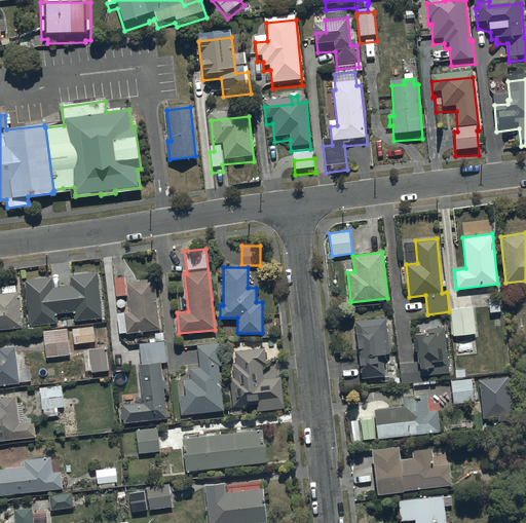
[(52,281),(26,284),(30,329),(57,326),(55,316),(74,314),(75,324),(102,322),(98,275),(70,277),(71,290),(53,292),(52,281)]
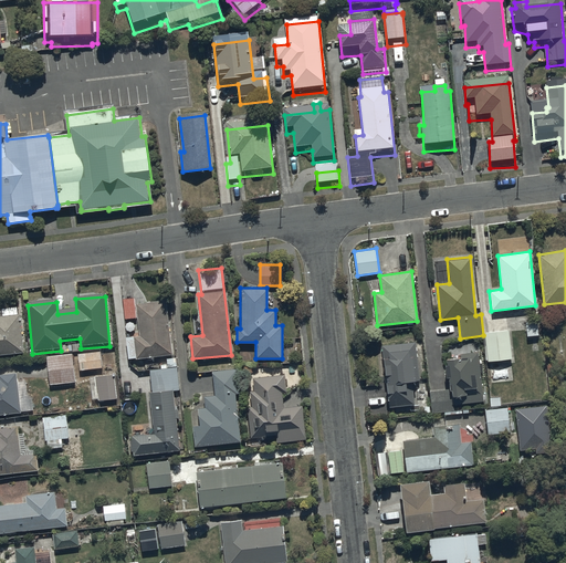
[(134,298),(123,299),(124,320),(137,319),(138,336),(125,337),(127,360),(171,355),(165,300),(135,304),(134,298)]
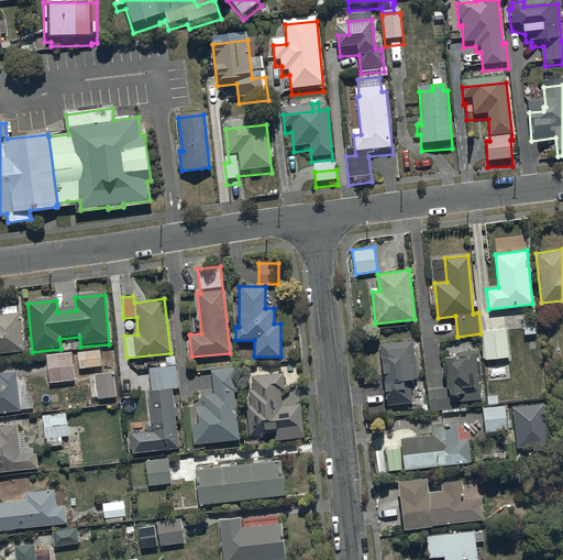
[(0,357),(23,354),(19,308),(1,310),(2,318),(0,318),(0,357)]
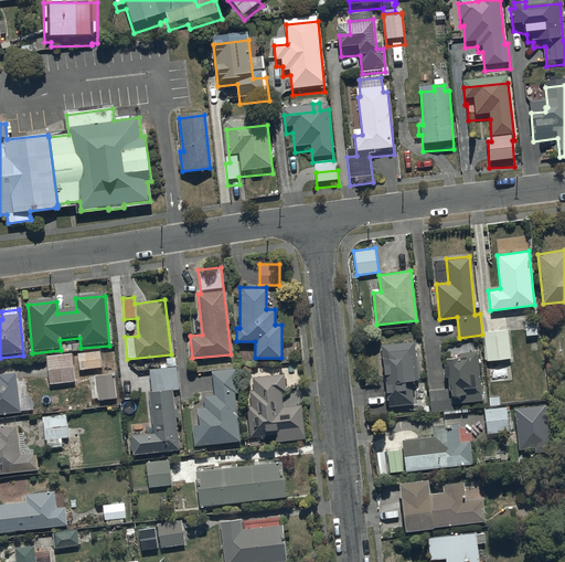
[(509,359),(507,330),(483,332),(486,361),(509,359)]
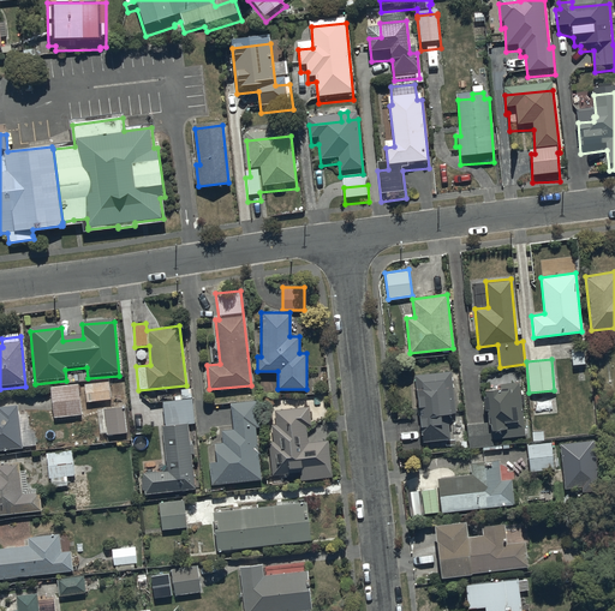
[(451,371),(416,373),(422,443),(449,441),(447,411),(454,411),(451,371)]
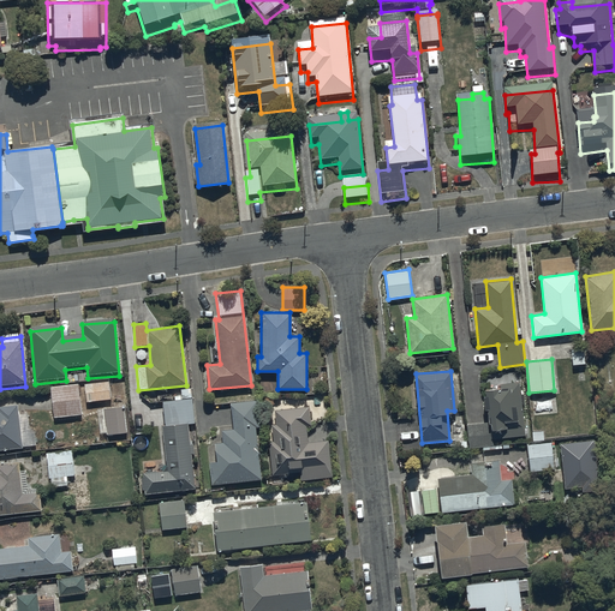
[(519,382),(484,385),(488,424),(466,426),(470,454),(489,451),(489,448),(494,448),(493,439),(525,436),(519,382)]
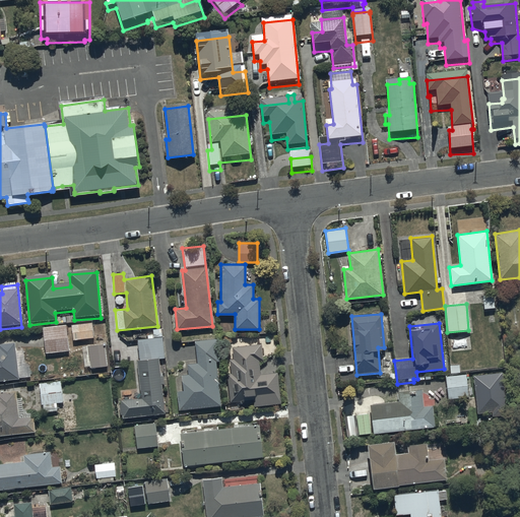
[(91,325),(71,328),(73,343),(93,340),(91,325)]
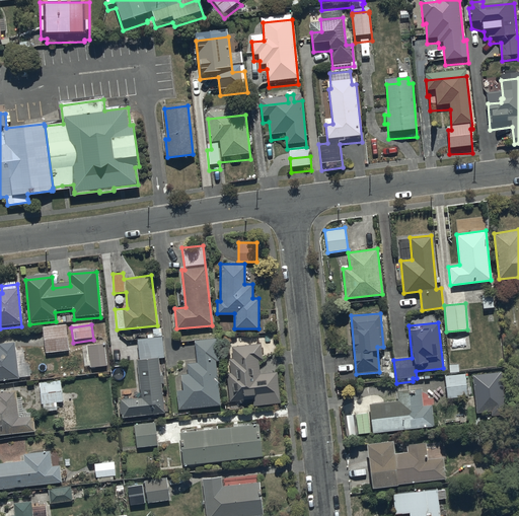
[(66,326),(43,329),(46,356),(69,354),(66,326)]
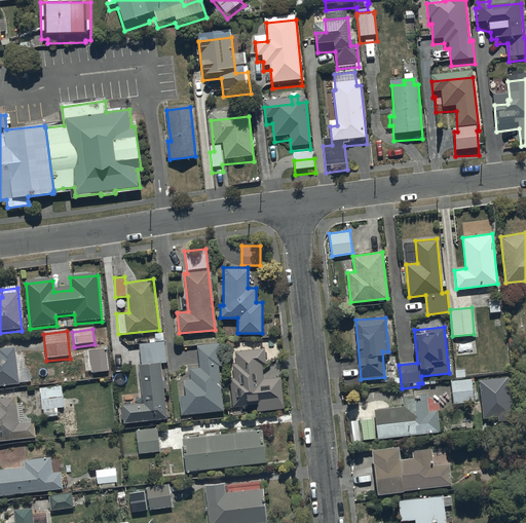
[(156,342),(139,344),(141,364),(138,364),(142,403),(133,404),(133,401),(122,401),(123,409),(120,409),(121,424),(166,420),(163,387),(165,387),(164,380),(161,380),(160,364),(166,363),(163,334),(154,335),(155,340),(156,340),(156,342)]
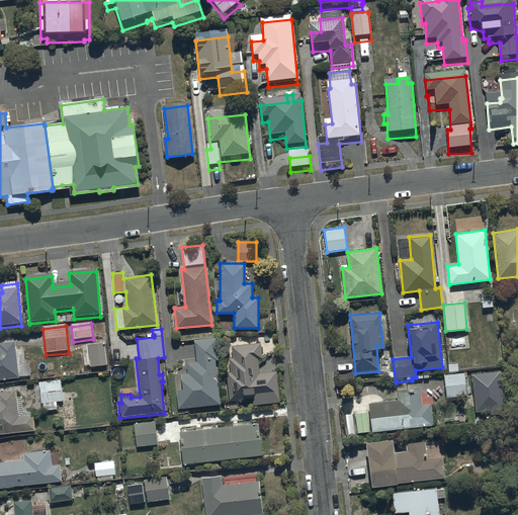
[(181,389),(176,389),(178,409),(220,405),(216,360),(219,359),(217,337),(192,339),(195,363),(186,364),(187,374),(180,374),(181,389)]
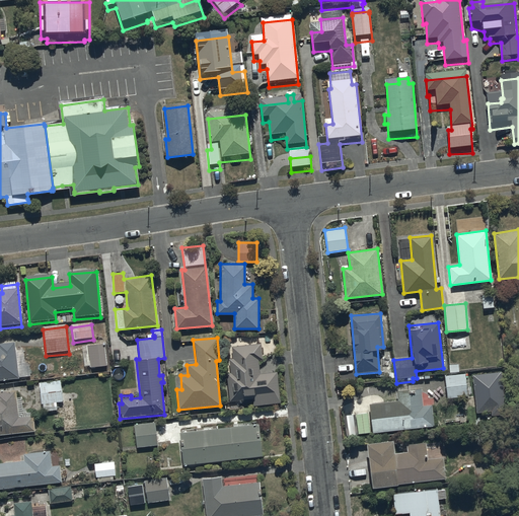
[(230,373),(226,373),(229,401),(252,398),(253,406),(281,402),(278,372),(260,374),(258,359),(262,359),(260,343),(231,346),(232,360),(228,361),(230,373)]
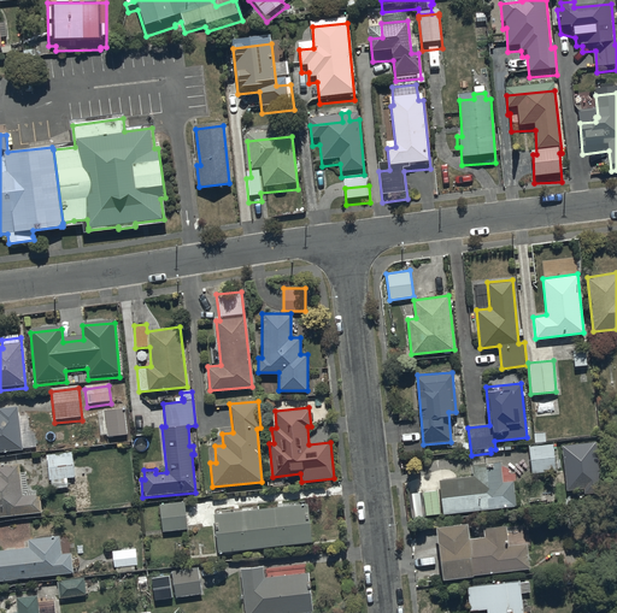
[(0,455),(23,453),(18,410),(0,411),(0,455)]
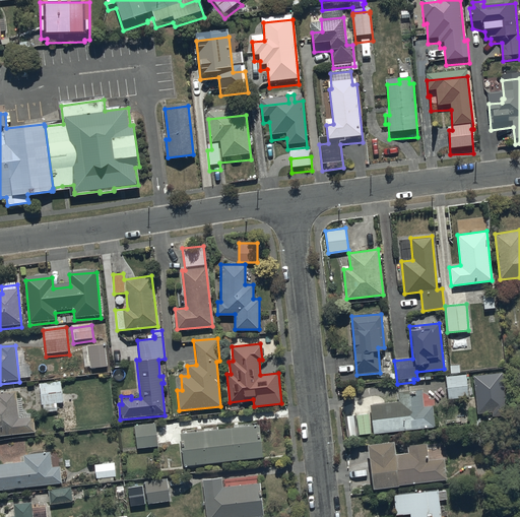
[(105,346),(87,348),(90,371),(107,370),(105,346)]
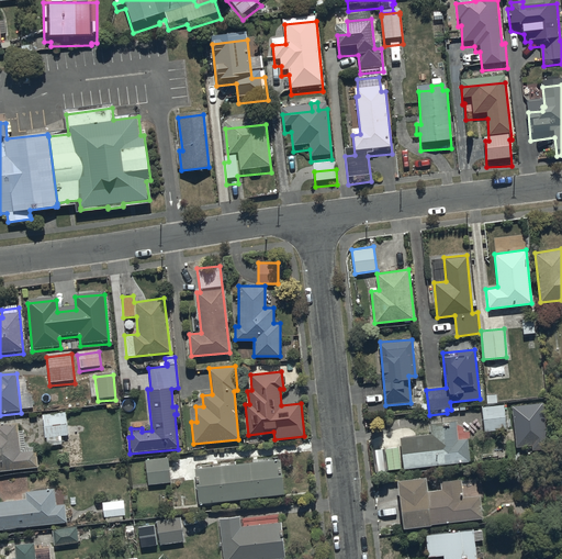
[(486,395),(487,406),(482,407),(484,433),(505,431),(503,405),(496,405),(495,394),(486,395)]
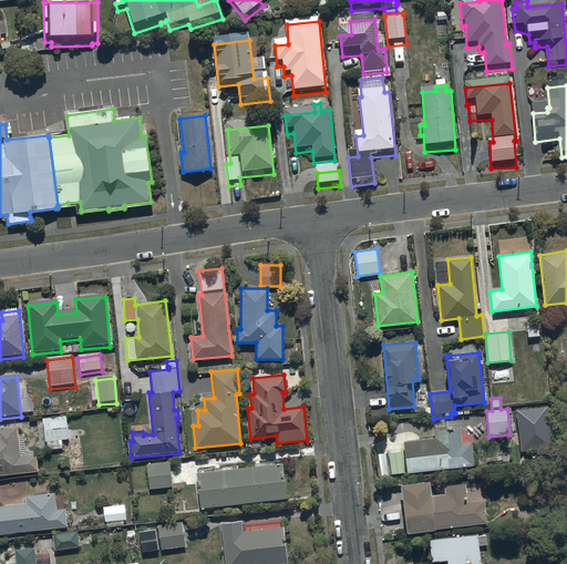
[(68,442),(65,419),(43,421),(45,453),(62,452),(61,443),(68,442)]
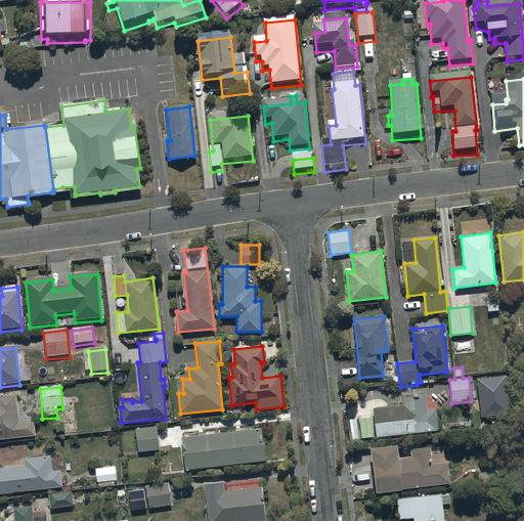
[(400,403),(373,406),(376,437),(438,430),(435,407),(426,408),(424,391),(399,394),(400,403)]
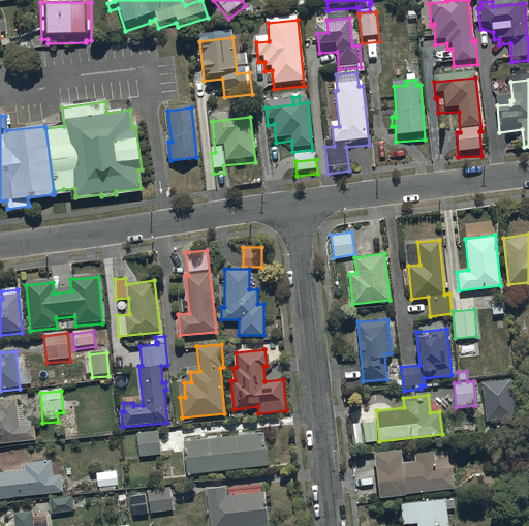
[(0,446),(36,443),(34,427),(19,429),(16,400),(0,402),(0,446)]
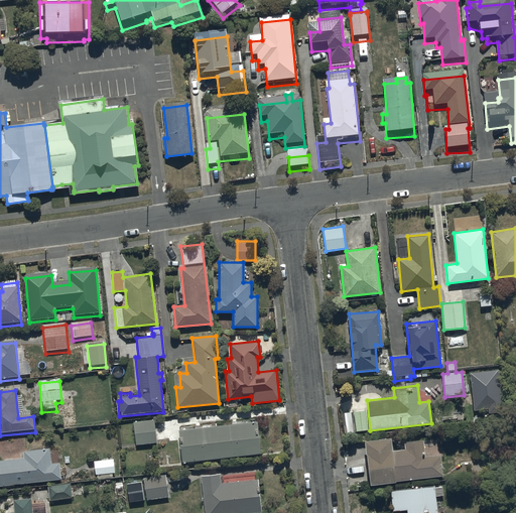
[(154,421),(133,423),(136,446),(157,443),(154,421)]
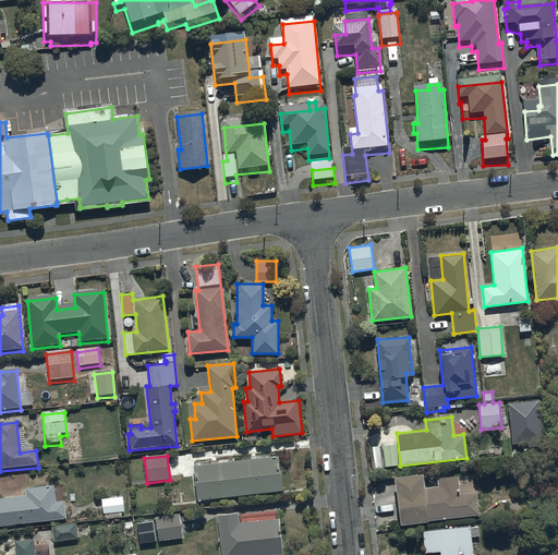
[(278,457),(194,466),(198,501),(282,491),(278,457)]
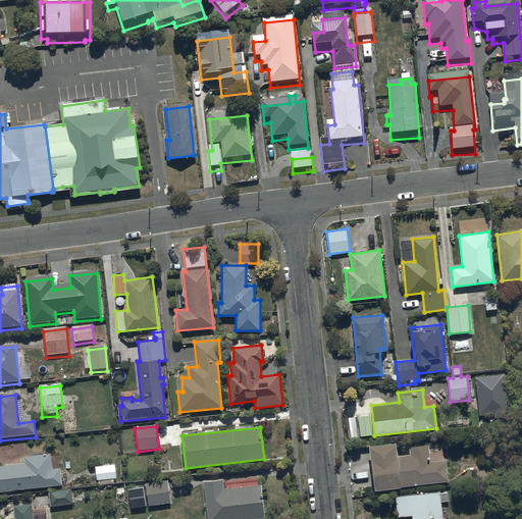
[(395,440),(368,444),(374,488),(448,480),(446,459),(430,461),(428,444),(409,446),(410,455),(397,457),(395,440)]
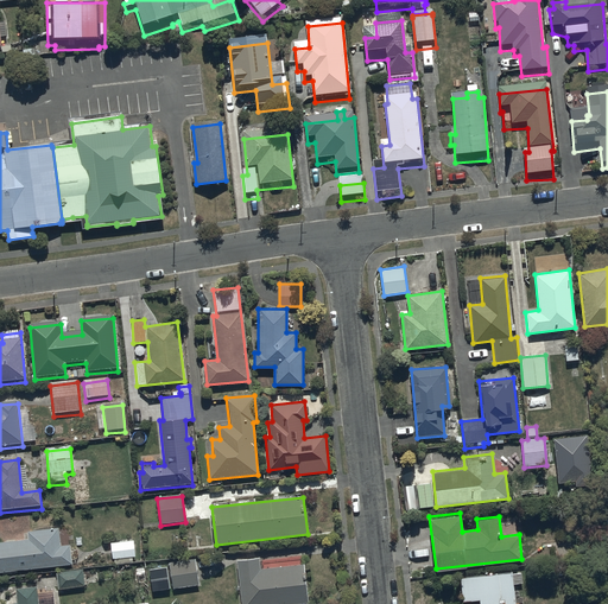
[(70,548),(61,550),(58,532),(29,535),(30,544),(0,546),(0,576),(73,568),(70,548)]
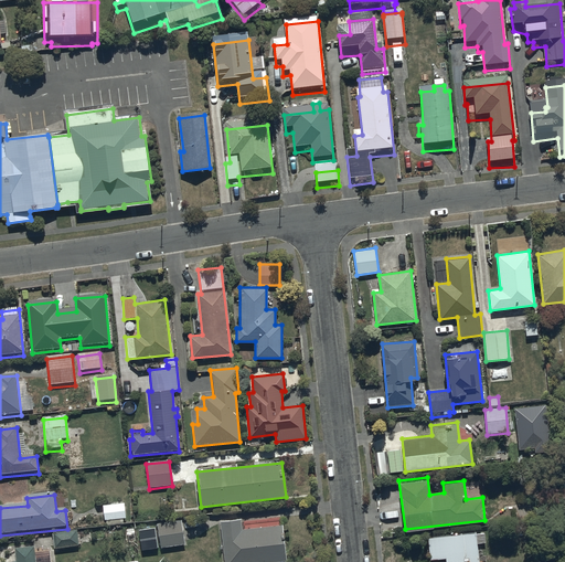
[(125,506),(104,508),(105,523),(126,521),(125,506)]
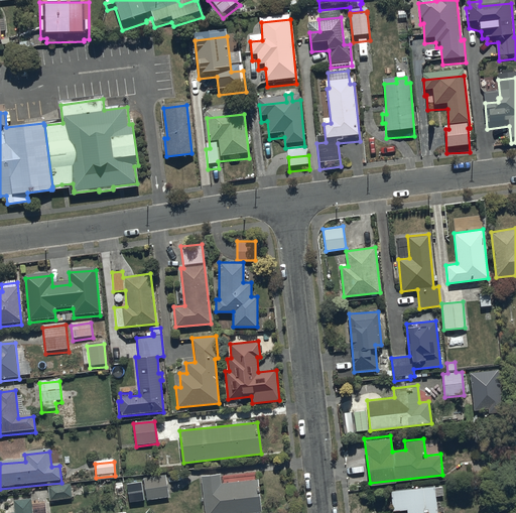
[(220,474),(201,476),(205,512),(262,512),(258,480),(221,484),(220,474)]
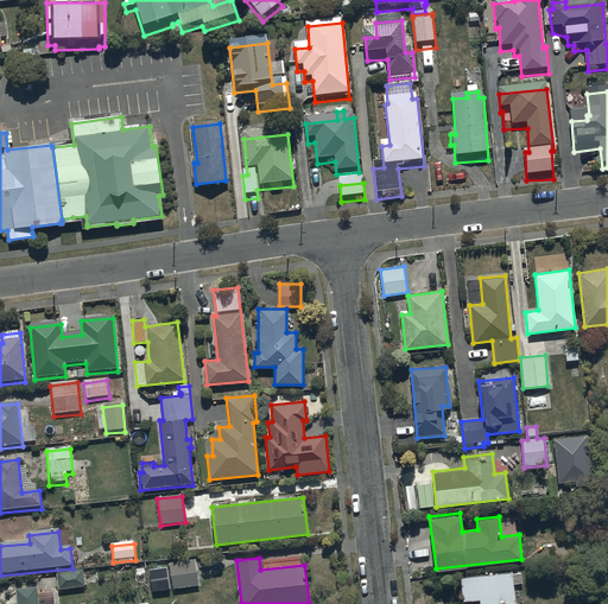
[(195,559),(171,563),(175,589),(198,586),(195,559)]
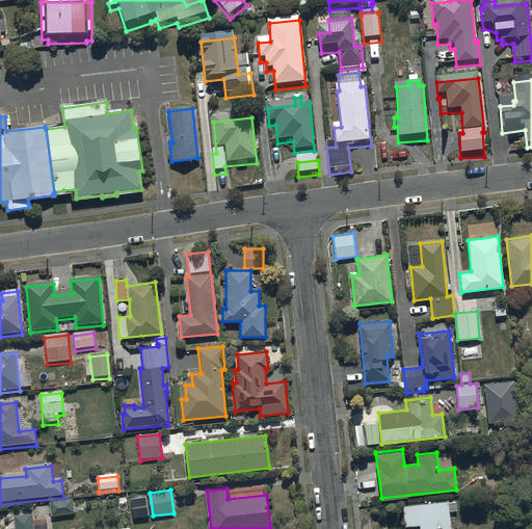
[(147,497),(131,499),(134,520),(149,518),(147,497)]
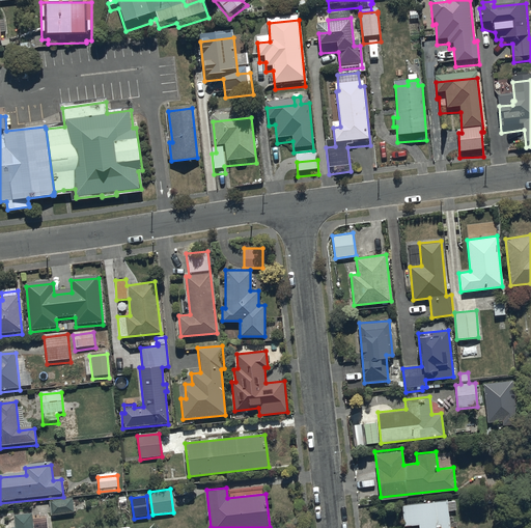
[(74,516),(72,501),(50,504),(51,519),(74,516)]
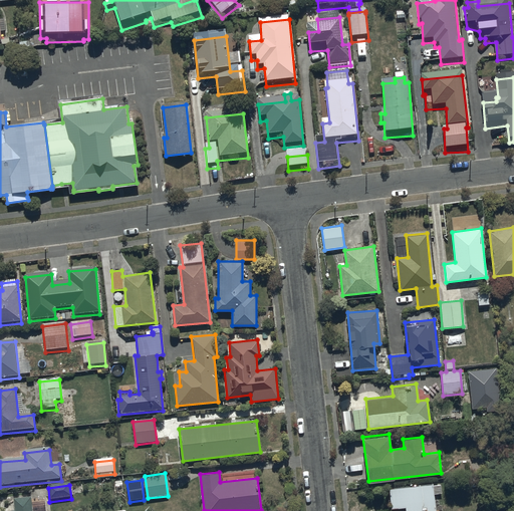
[(433,487),(433,485),(390,488),(392,509),(405,507),(405,510),(435,510),(434,495),(441,494),(441,493),(440,486),(433,487)]
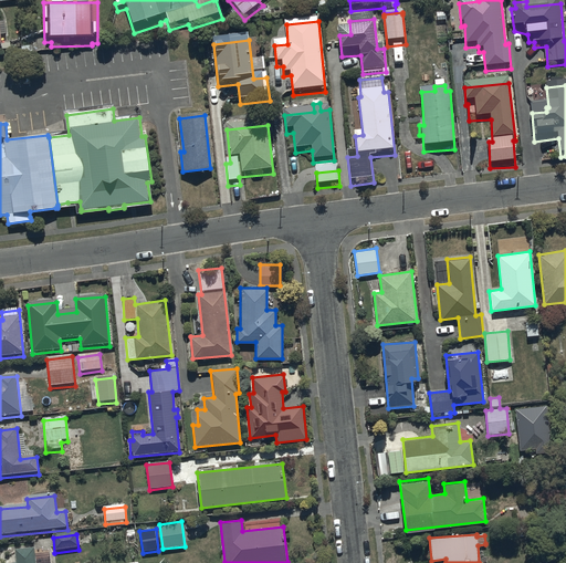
[(35,562),(34,551),(16,553),(17,562),(35,562)]
